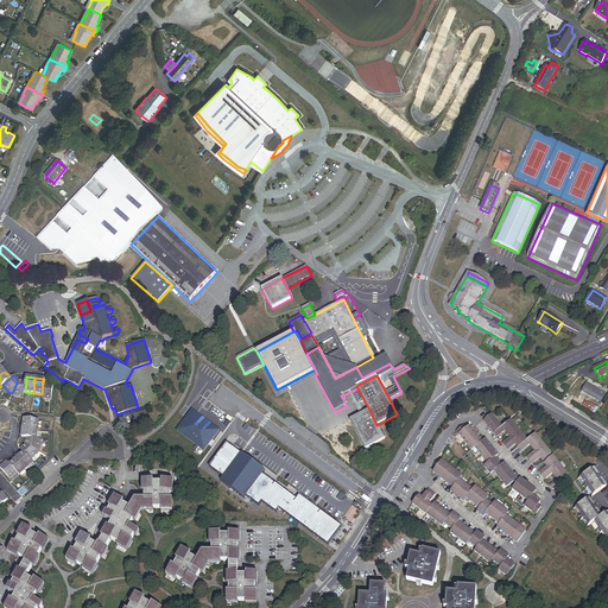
[(25,392),(26,381),(18,380),(12,393),(16,394),(24,396),(25,392)]
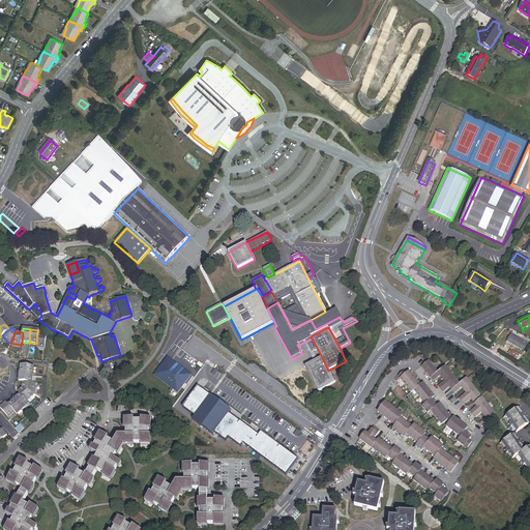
[(528,344),(511,333),(508,340),(509,341),(508,343),(524,351),(528,344)]
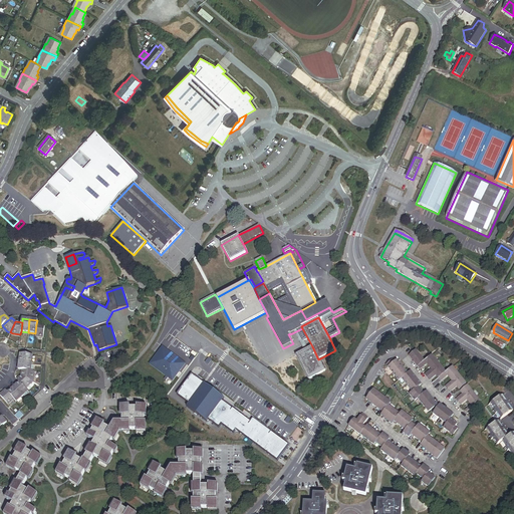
[(42,337),(44,325),(36,324),(35,333),(35,336),(42,337)]
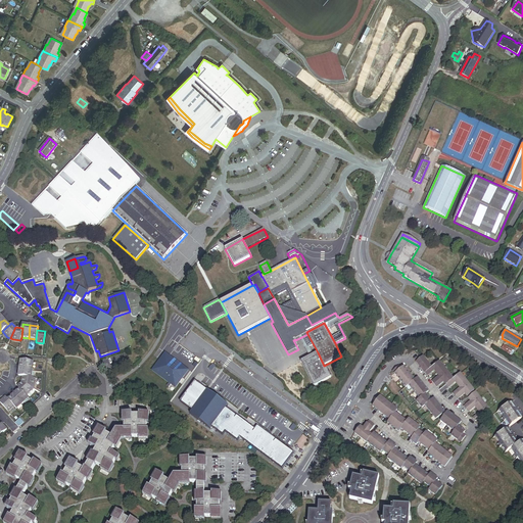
[(513,350),(505,345),(502,349),(511,354),(513,350)]
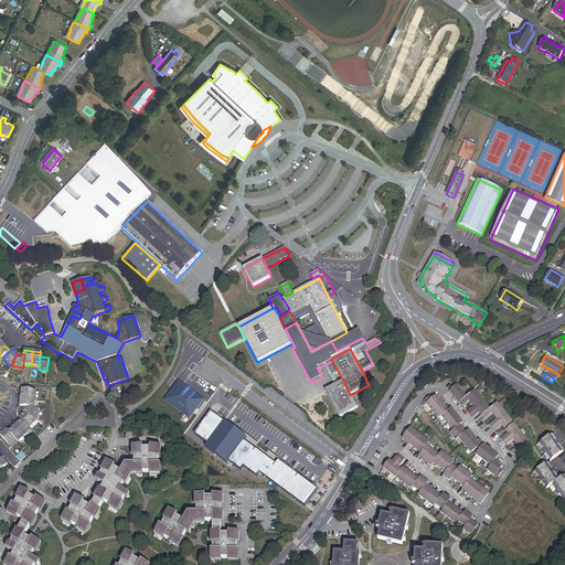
[(343,381),(326,391),(340,418),(358,408),(350,395),(343,381)]
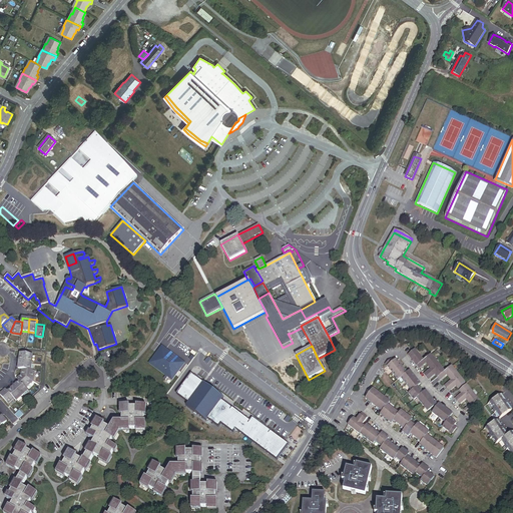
[(424,361),(415,350),(408,355),(417,366),(424,361)]
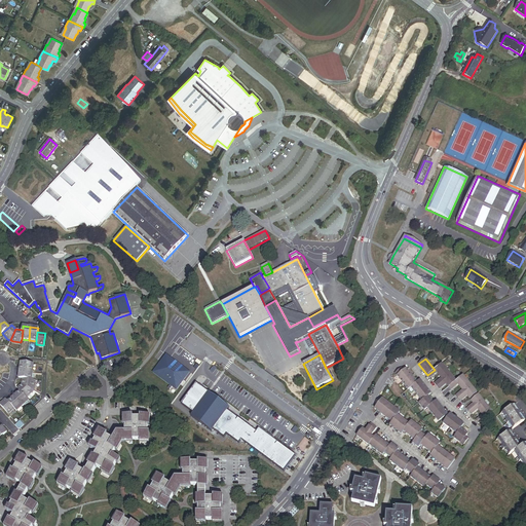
[(32,372),(33,365),(20,364),(20,366),(20,371),(32,372)]
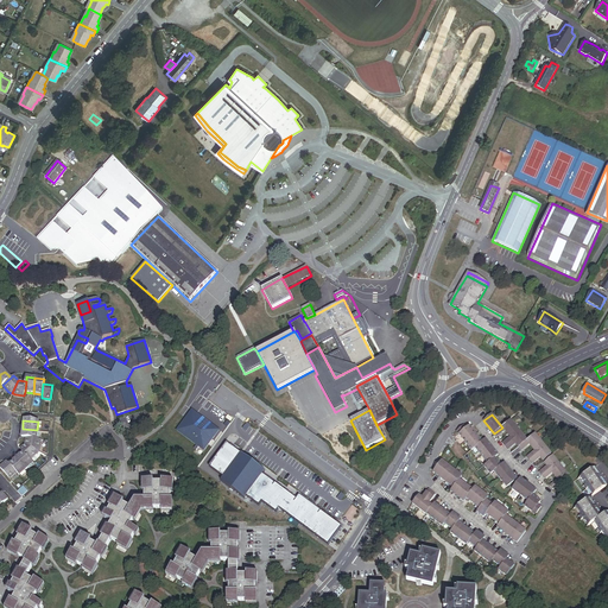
[(508,435),(517,428),(511,420),(502,428),(494,434),(498,437),(505,431),(508,435)]
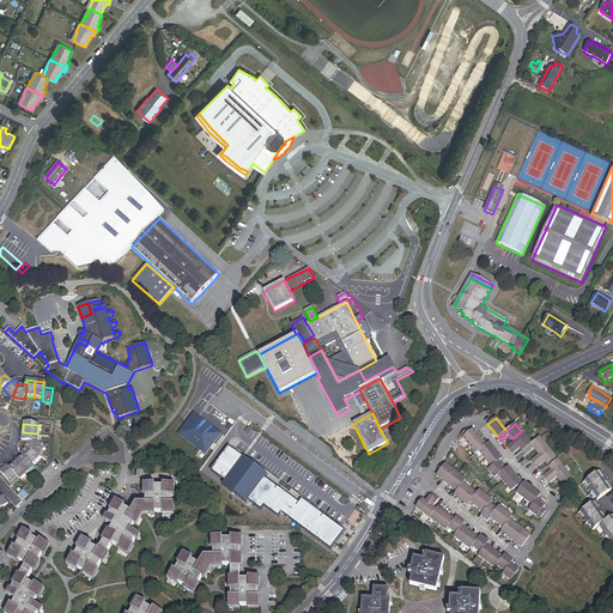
[(469,447),(480,437),(473,430),(471,432),(462,438),(469,447)]
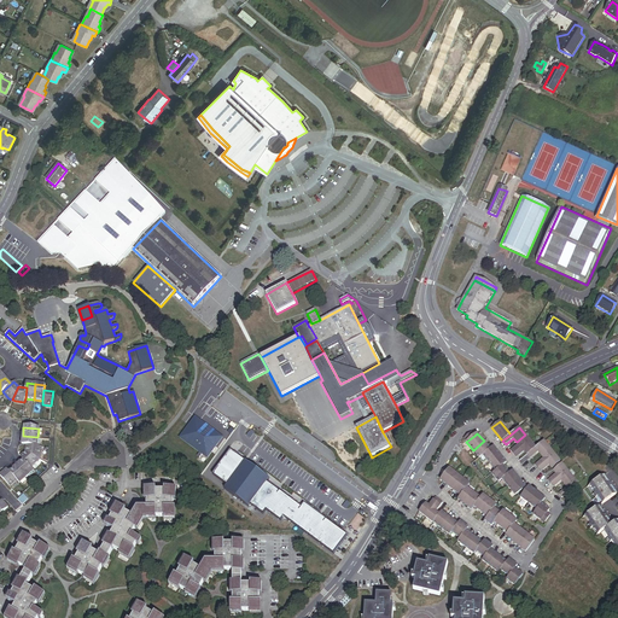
[(531,441),(525,435),(517,442),(519,444),(511,452),(513,455),(531,441)]
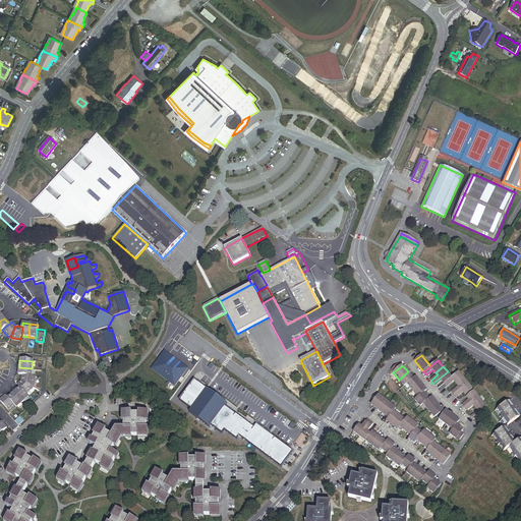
[(31,377),(32,368),(19,367),(18,374),(22,375),(31,377)]
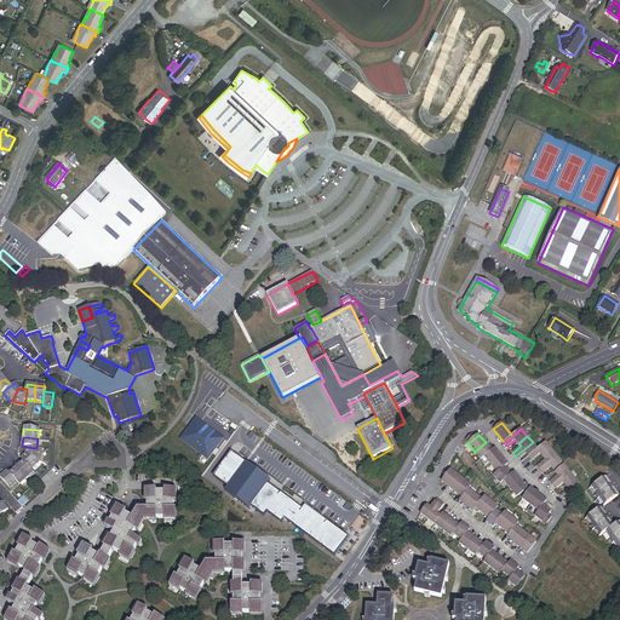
[(484,457),(492,451),(486,442),(475,452),(481,459),(484,457)]
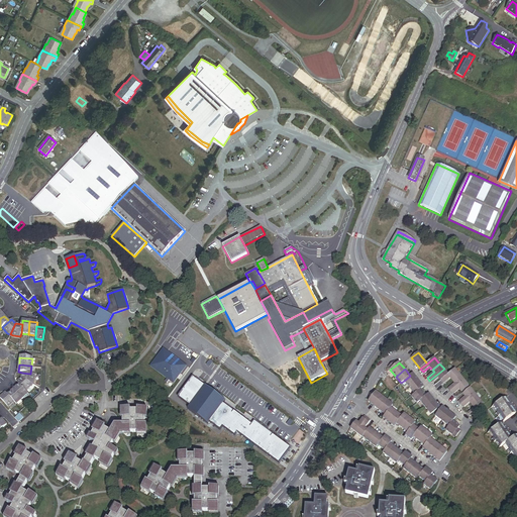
[(448,375),(444,369),(429,381),(432,383),(439,378),(441,381),(448,375)]
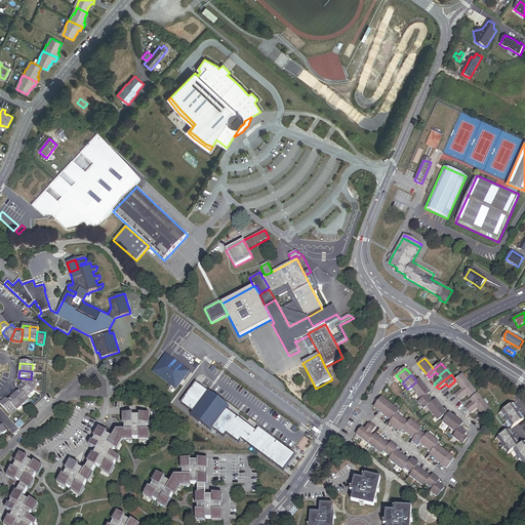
[(459,387),(467,380),(462,374),(455,380),(448,387),(450,390),(457,384),(459,387)]
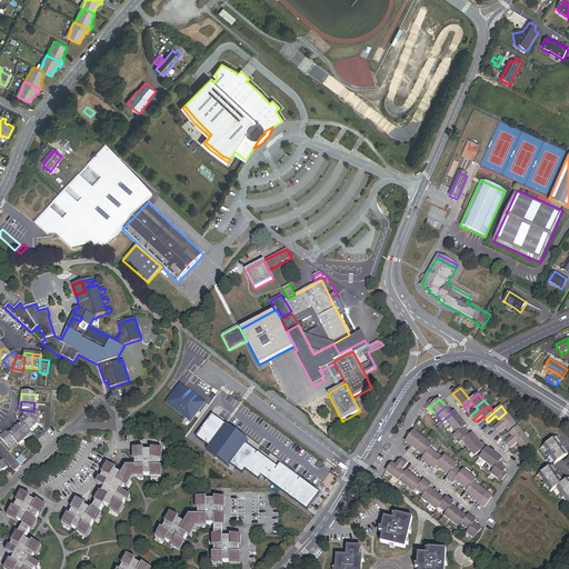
[(37,418),(38,411),(33,411),(25,410),(23,416),(36,422),(37,418)]
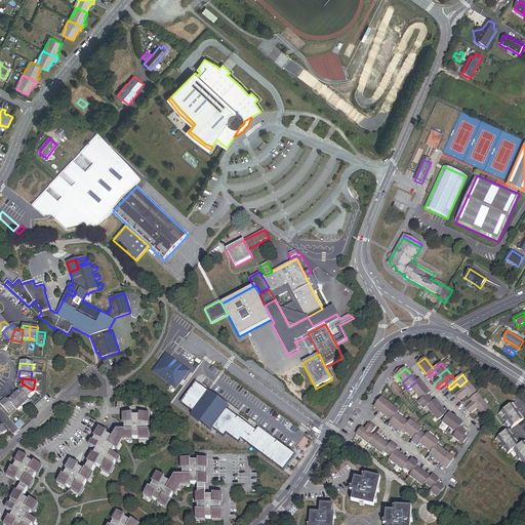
[(415,394),(425,387),(419,379),(416,381),(410,387),(415,394)]
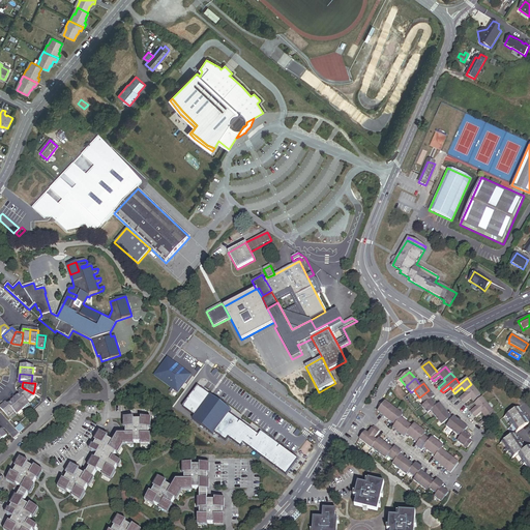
[(462,402),(476,390),(471,384),(464,390),(466,393),(460,399),(462,402)]
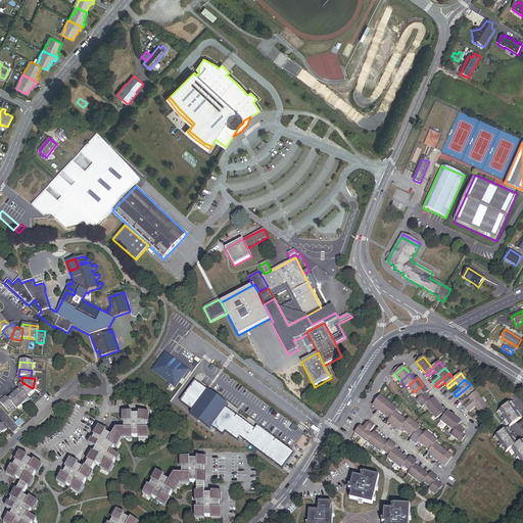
[(193,410),(207,389),(195,380),(180,400),(192,410),(193,410)]
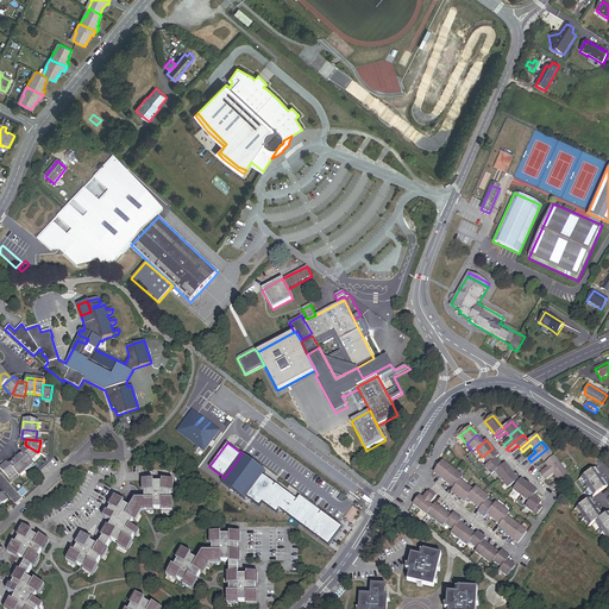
[(36,456),(38,452),(25,445),(20,450),(23,453),(30,462),(36,456)]
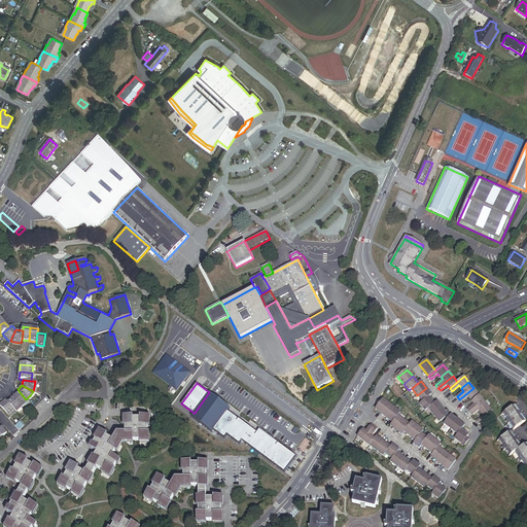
[(432,394),(426,388),(417,395),(423,401),(429,396),(432,394)]
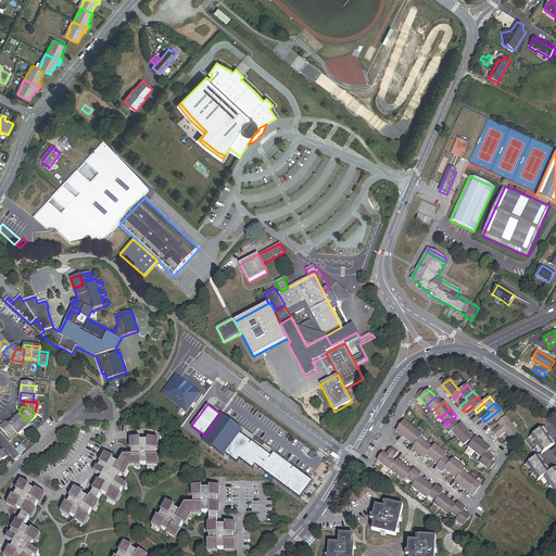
[(504,416),(500,409),(484,421),(487,425),(494,419),(496,421),(504,416)]
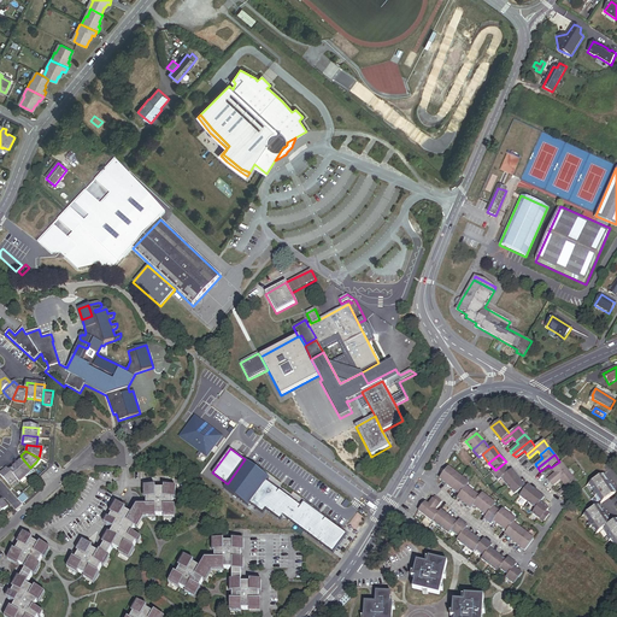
[(30,468),(23,459),(17,465),(27,476),(34,470),(30,468)]
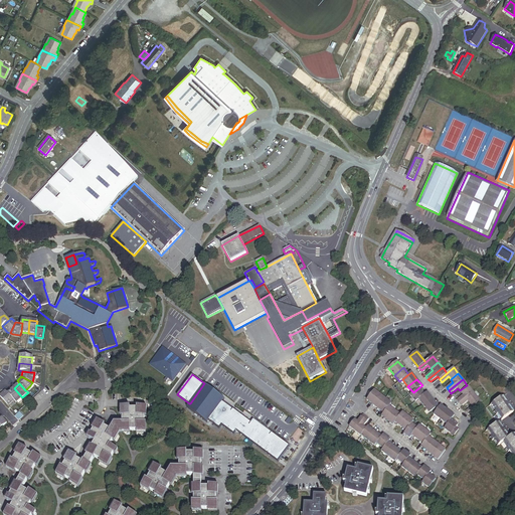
[(208,419),(221,401),(222,401),(224,398),(215,391),(204,383),(190,403),(189,403),(187,406),(207,421),(208,420),(208,419)]
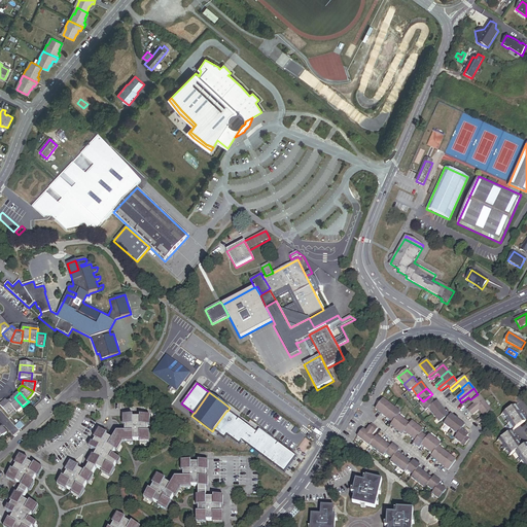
[(469,413),(484,401),(480,395),(471,401),(475,405),(467,410),(469,413)]
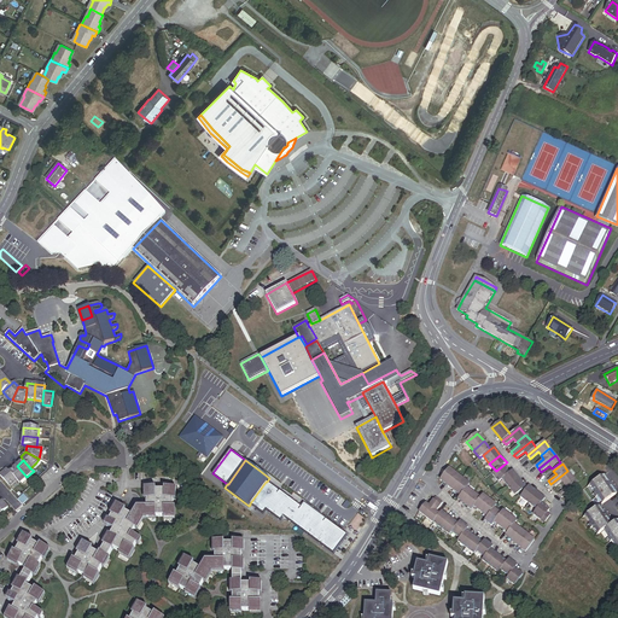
[(509,473),(503,465),(496,471),(493,474),(499,482),(502,479),(509,473)]
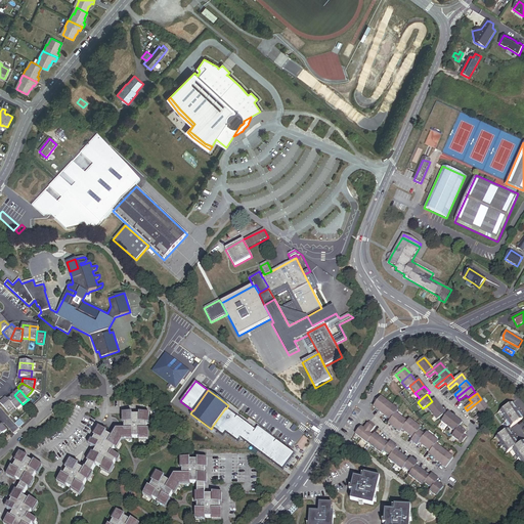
[(23,404),(14,395),(8,400),(14,407),(17,409),(23,404)]
